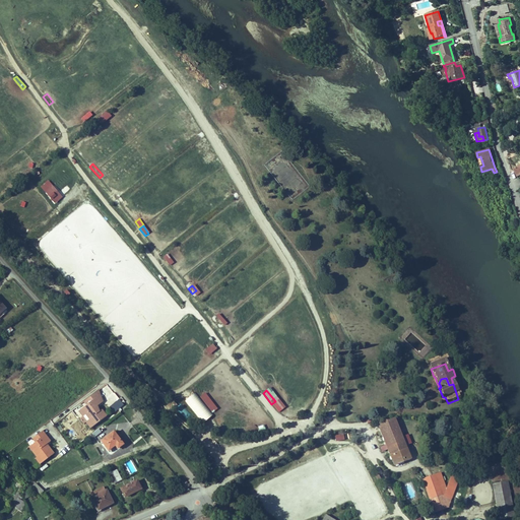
[(104,403),(99,391),(83,402),(86,406),(78,412),(82,417),(79,419),(83,426),(85,424),(90,430),(108,417),(102,409),(100,411),(98,407),(104,403)]
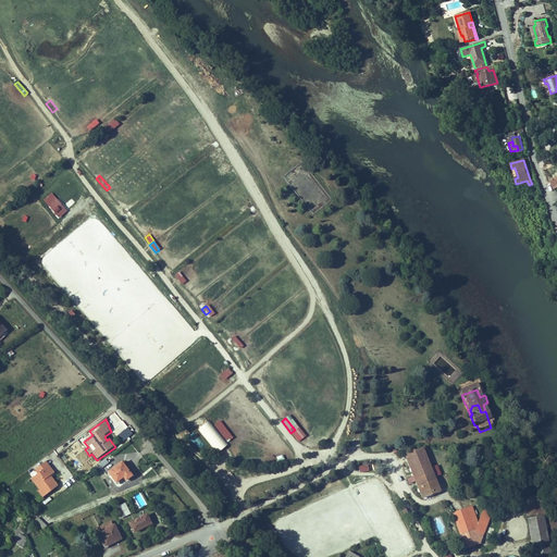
[(219,454),(229,445),(208,421),(198,430),(219,454)]
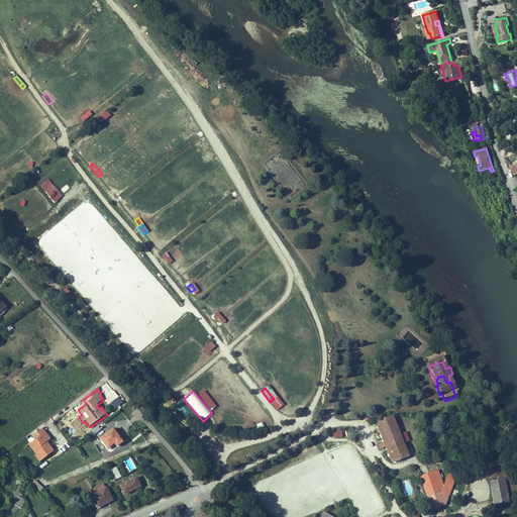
[(277,410),(281,407),(275,399),(271,402),(277,410)]
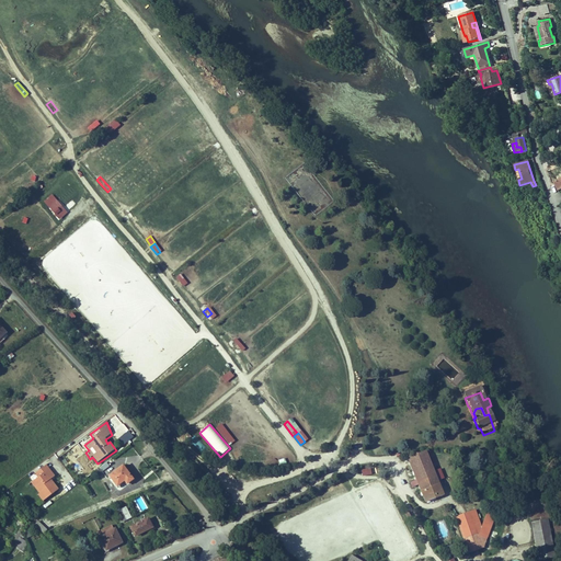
[(191,441),(201,451),(206,447),(195,436),(191,441)]
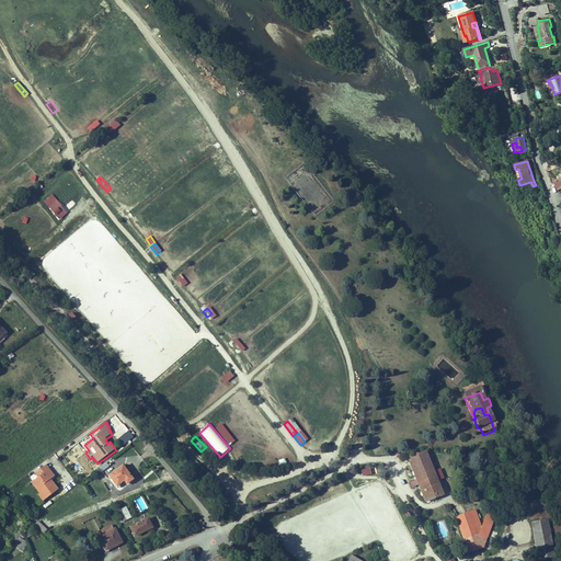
[(415,458),(414,457),(407,460),(423,505),(441,499),(425,455),(415,458)]
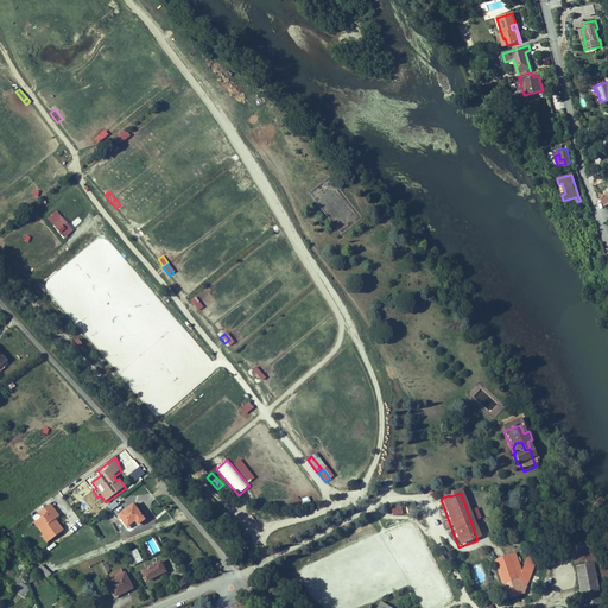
[(45,512),(48,517),(45,519),(39,523),(49,533),(46,534),(52,543),(68,531),(63,523),(58,526),(56,523),(64,515),(55,504),(45,512)]
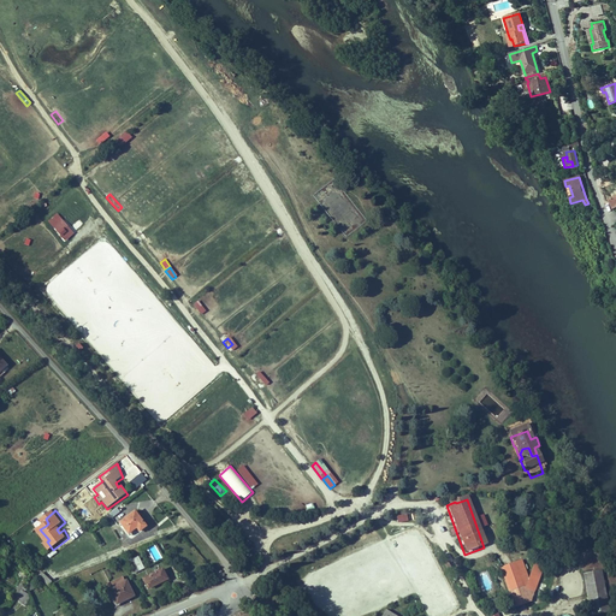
[(150,528),(138,514),(123,526),(132,537),(142,531),(144,533),(150,528)]
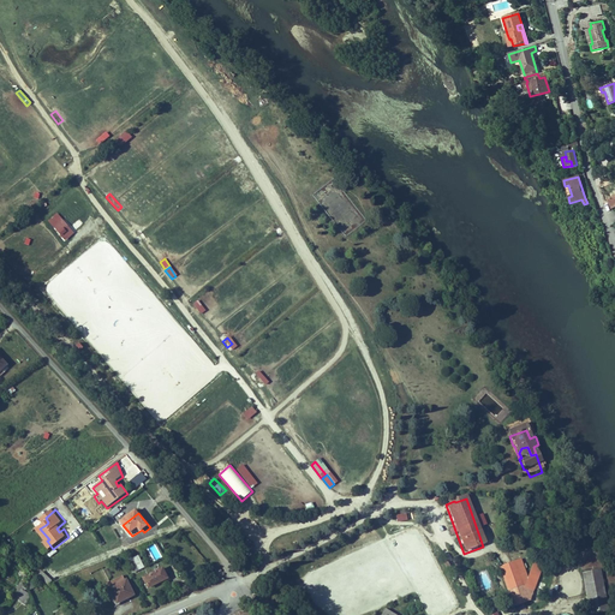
[(132,559),(137,571),(148,566),(144,556),(138,559),(137,556),(132,559)]
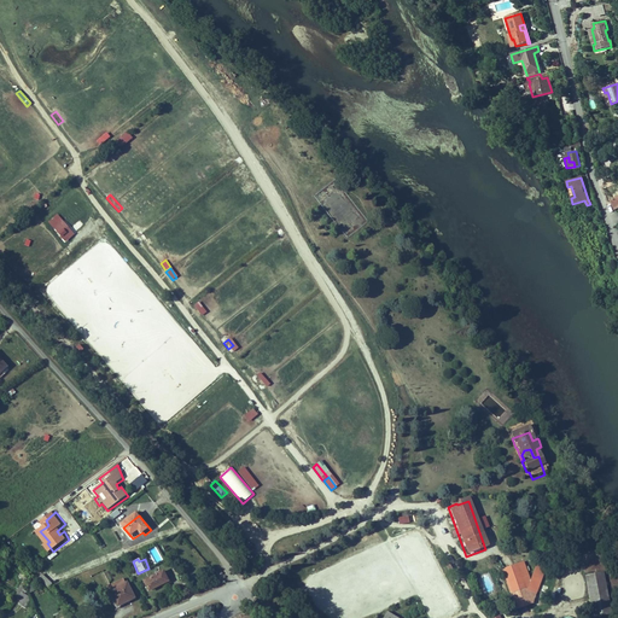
[(530,579),(524,563),(507,569),(516,592),(513,592),(518,608),(534,604),(548,566),(540,563),(534,581),(530,579)]
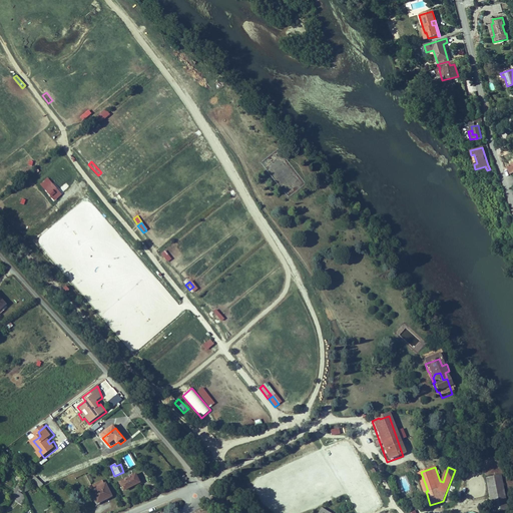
[(420,501),(426,499),(424,492),(423,489),(417,473),(416,469),(410,471),(420,501)]
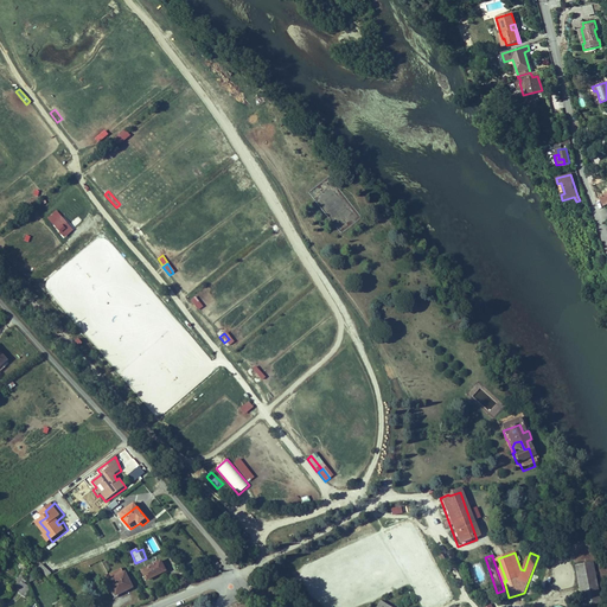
[(500,579),(502,582),(504,581),(506,581),(498,558),(493,560),(500,579)]
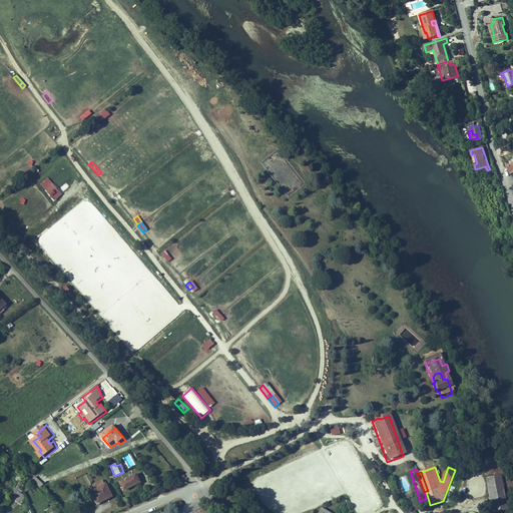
[(139,473),(132,476),(134,481),(136,480),(138,484),(142,482),(139,473)]
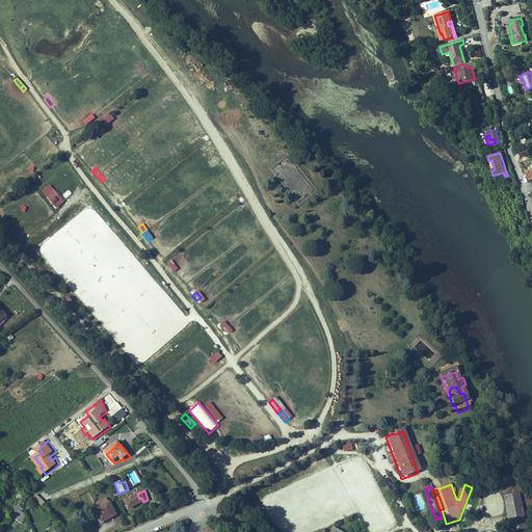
[(32,498),(41,506),(45,503),(35,494),(32,498)]
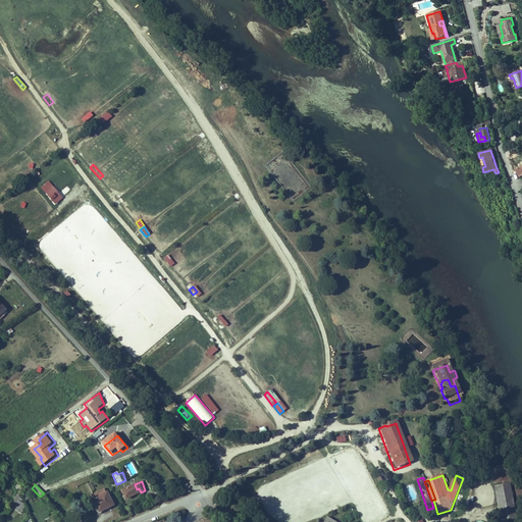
[(135,484),(124,488),(128,497),(141,492),(139,488),(137,489),(135,484)]
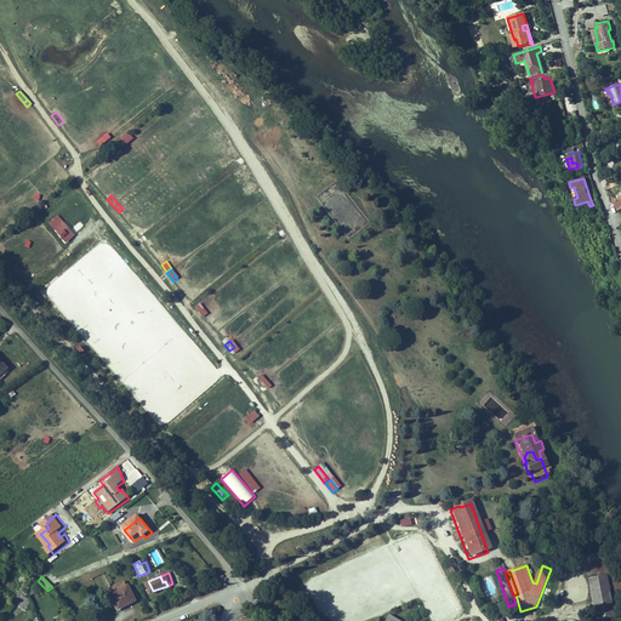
[(118,591),(115,593),(119,602),(126,598),(130,605),(138,600),(131,586),(130,586),(127,581),(117,586),(118,591)]
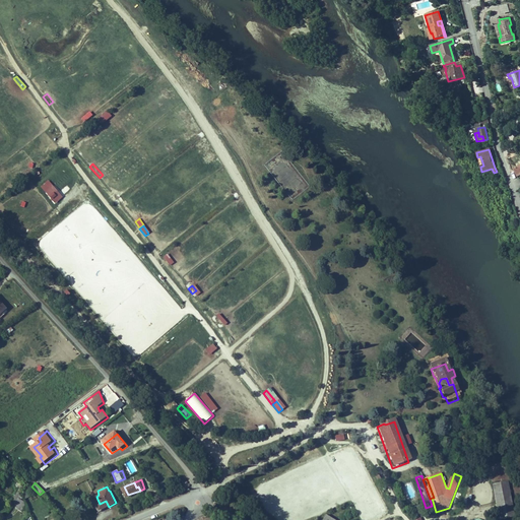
[(509,519),(504,488),(491,490),(495,519),(509,519)]
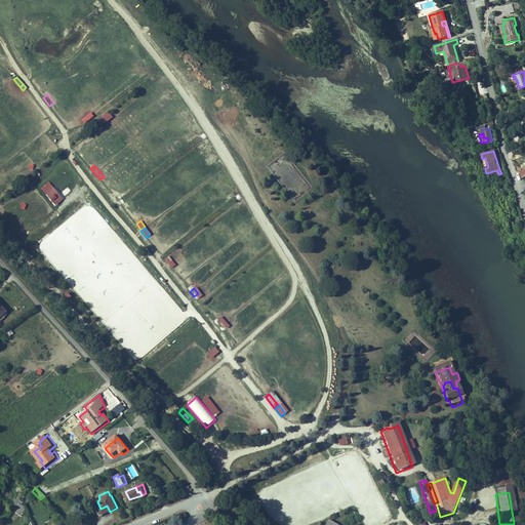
[(22,501),(19,498),(14,508),(16,509),(15,510),(15,511),(15,512),(18,515),(19,515),(24,510),(23,506),(21,503),(22,501)]
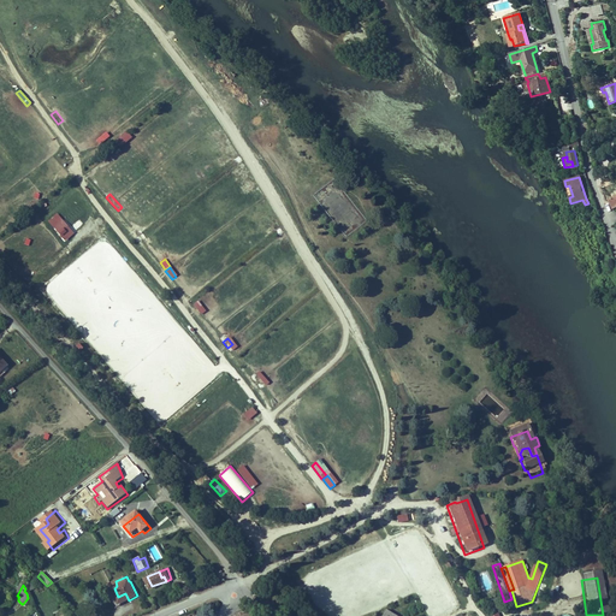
[(129,600),(125,593),(118,597),(122,603),(129,600)]
